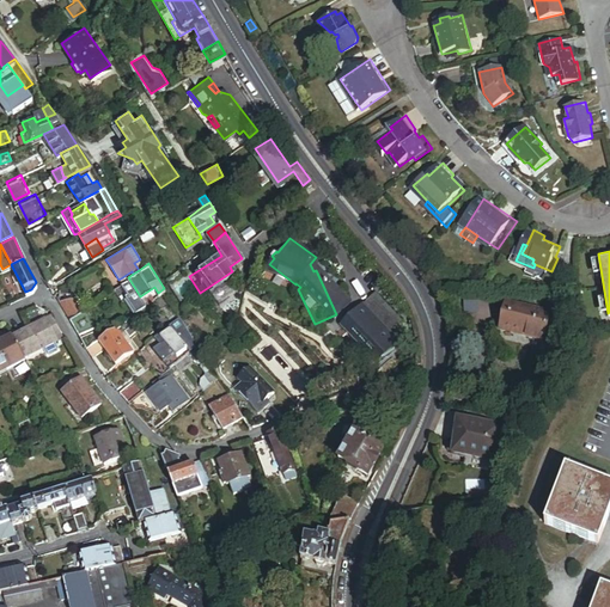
[(402,318),(376,290),(364,301),(390,329),(402,318)]
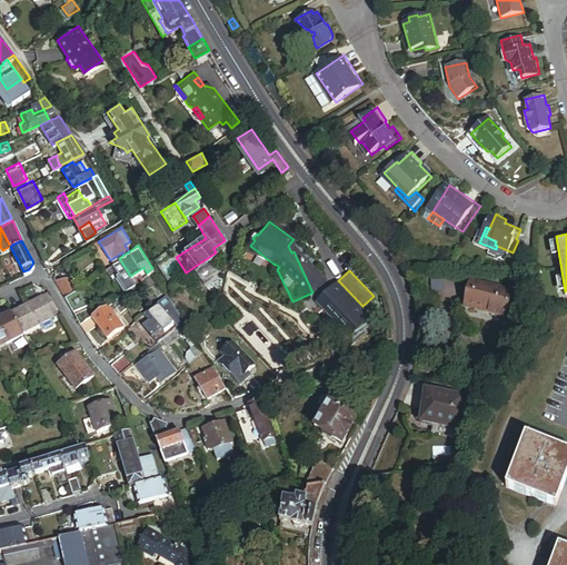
[(69,273),(53,277),(63,295),(77,286),(69,273)]
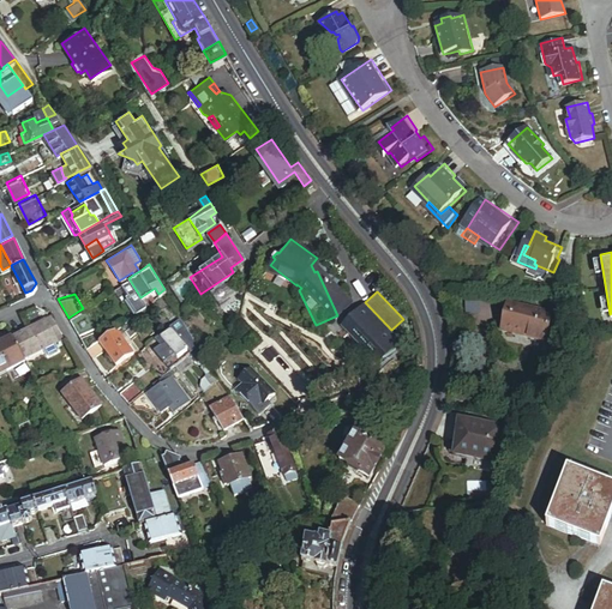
[(192,306),(197,311),(204,305),(199,300),(192,306)]
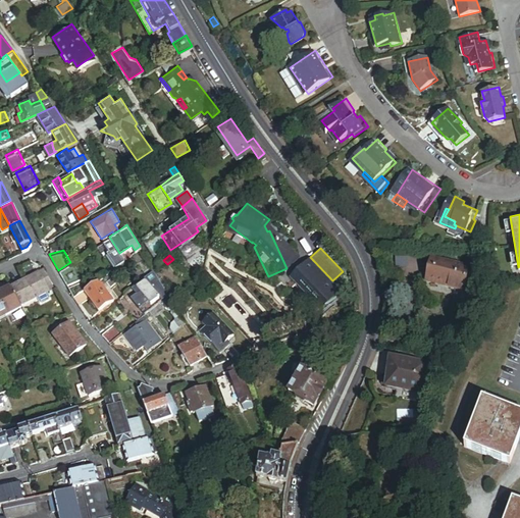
[(446,286),(464,290),(469,264),(431,257),(427,279),(446,283),(446,286)]
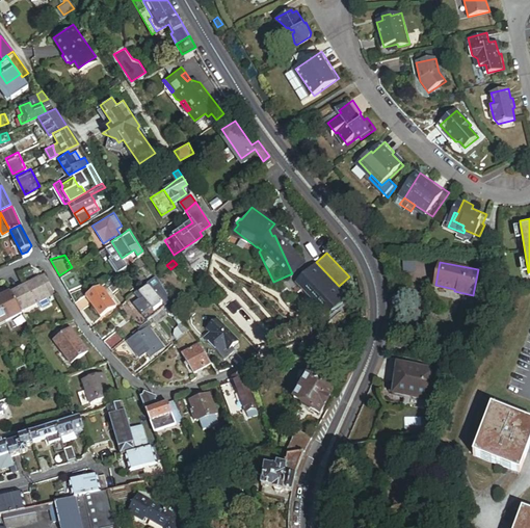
[(72,267),(59,275),(69,291),(84,281),(75,265),(72,267)]
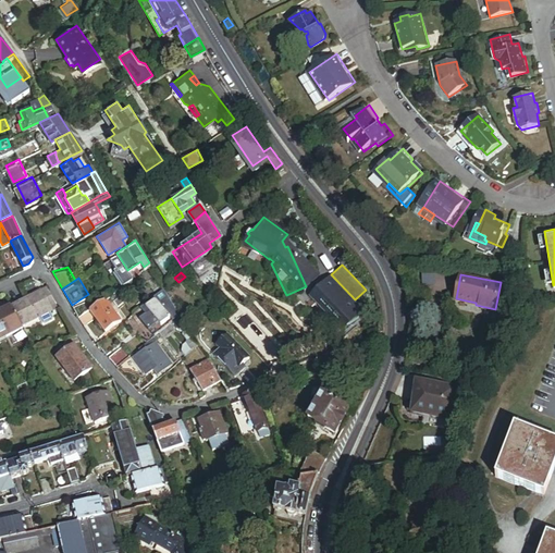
[(168,312),(172,309),(176,306),(163,285),(153,294),(155,296),(146,305),(153,315),(160,322),(170,315),(168,312)]
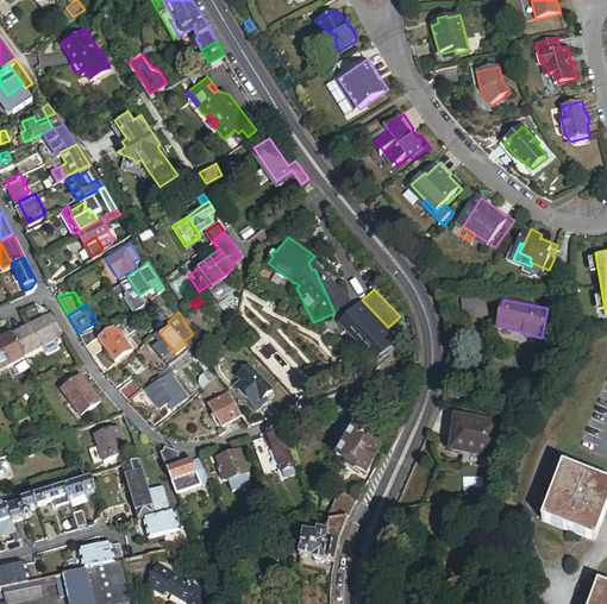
[(37,346),(55,337),(51,329),(45,319),(42,314),(11,331),(24,353),(37,346)]
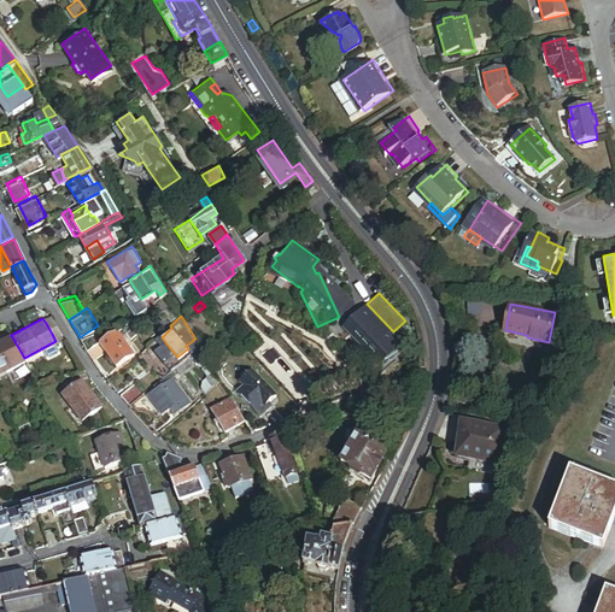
[(52,334),(58,331),(52,319),(50,321),(46,323),(52,334)]
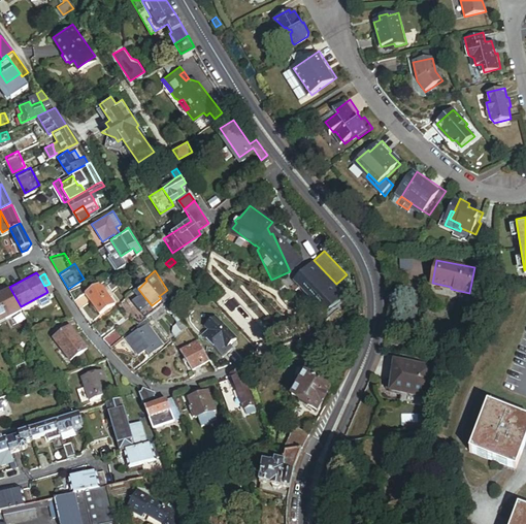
[(89,297),(98,309),(113,299),(99,280),(89,287),(77,294),(73,297),(78,304),(89,297)]
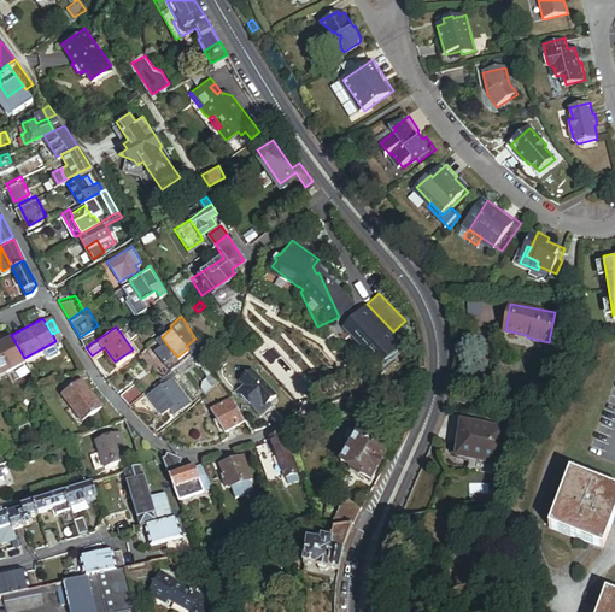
[(87,339),(91,343),(104,335),(99,329),(87,339)]
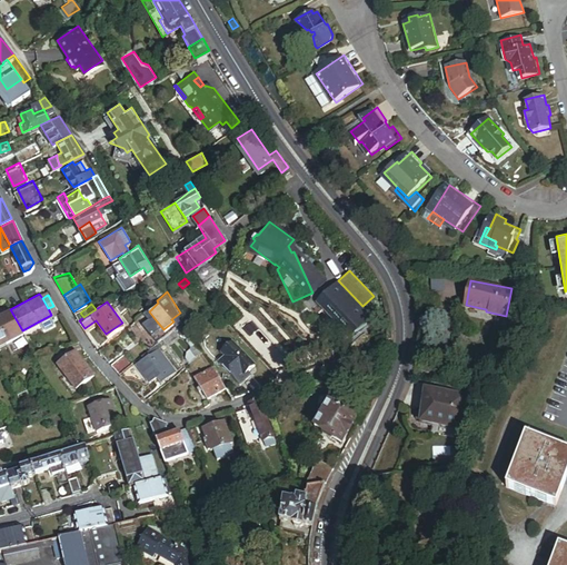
[(51,315),(57,311),(53,306),(48,308),(51,315)]
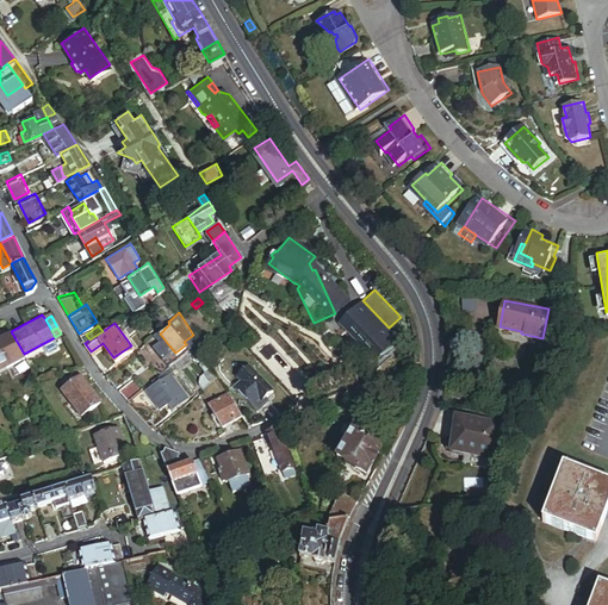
[(0,367),(24,355),(24,354),(11,331),(0,337),(0,367)]
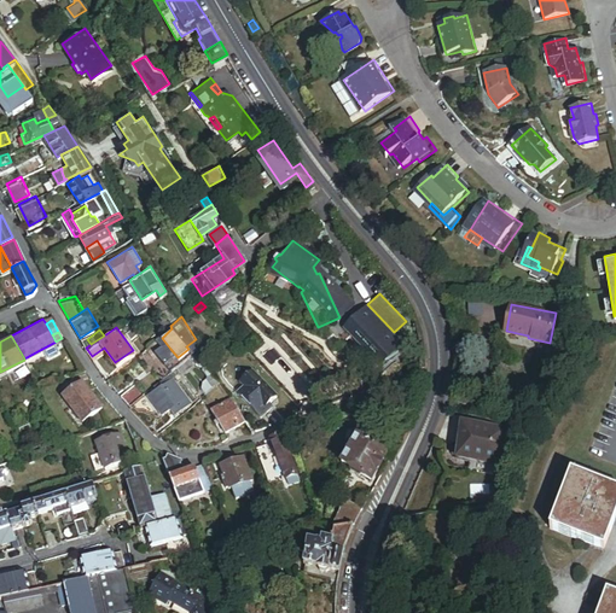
[(164,354),(170,349),(162,338),(156,343),(164,354)]
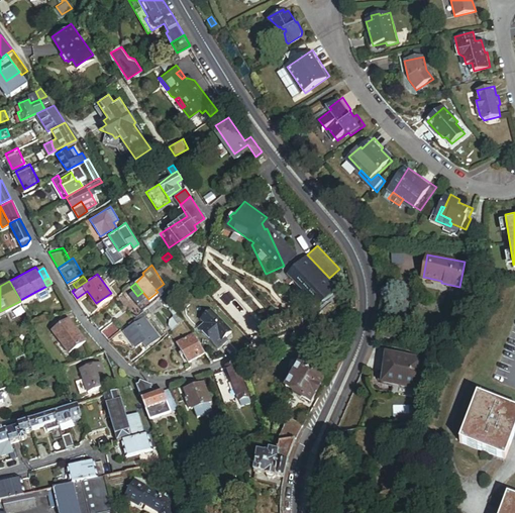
[(166,297),(170,294),(164,284),(160,287),(163,292),(166,297)]
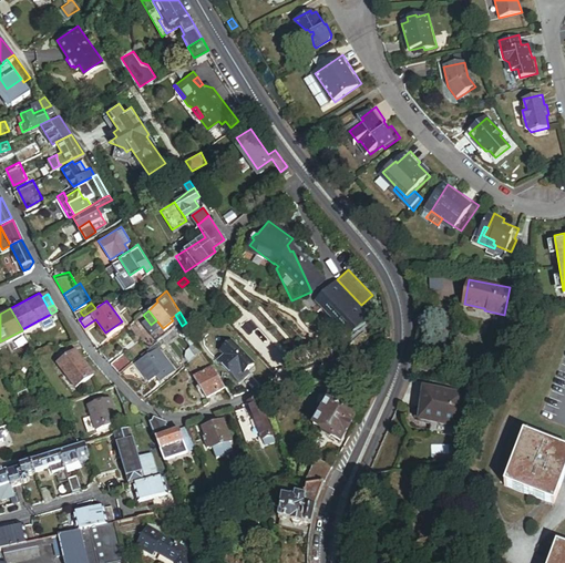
[(41,329),(53,323),(54,319),(51,314),(34,323),(38,328),(41,329)]
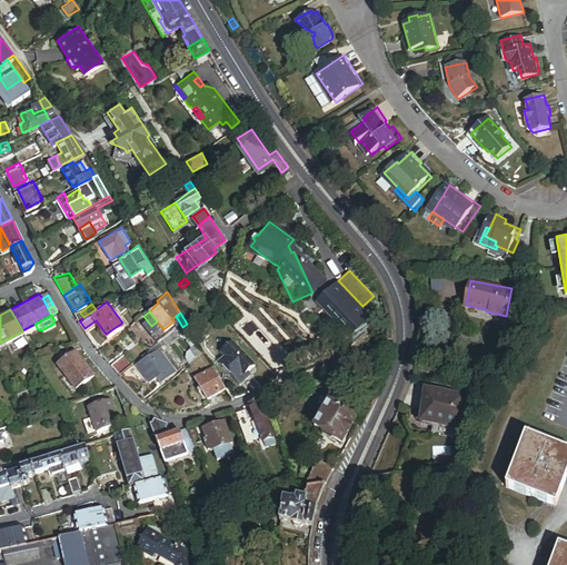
[(205,352),(187,324),(182,327),(179,329),(183,336),(186,335),(189,339),(188,342),(192,347),(191,350),(192,352),(197,357),(205,352)]
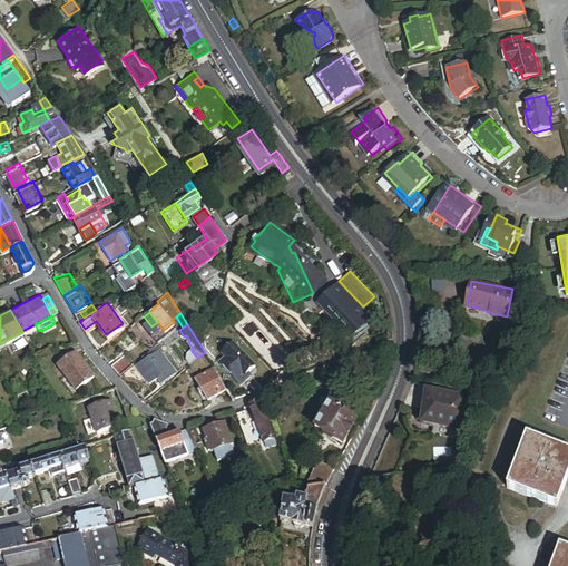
[(243,371),(251,364),(227,340),(216,352),(219,357),(214,362),(235,383),(243,377),(241,374),(243,371)]
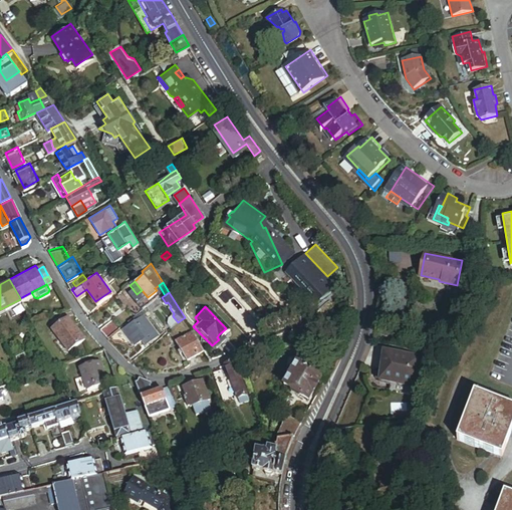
[(130,320),(131,322),(144,313),(142,311),(130,320)]
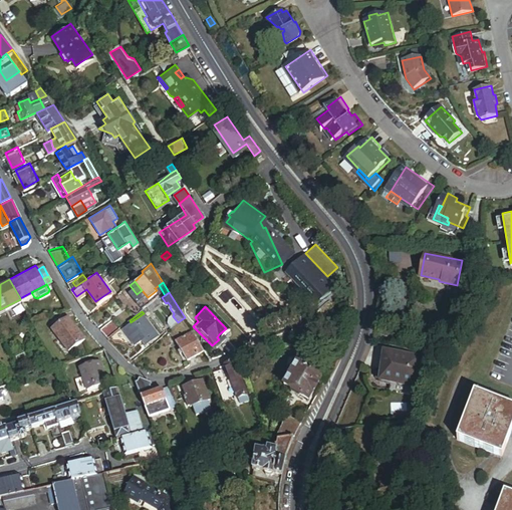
[(146,344),(159,335),(144,313),(131,322),(142,338),(146,344)]
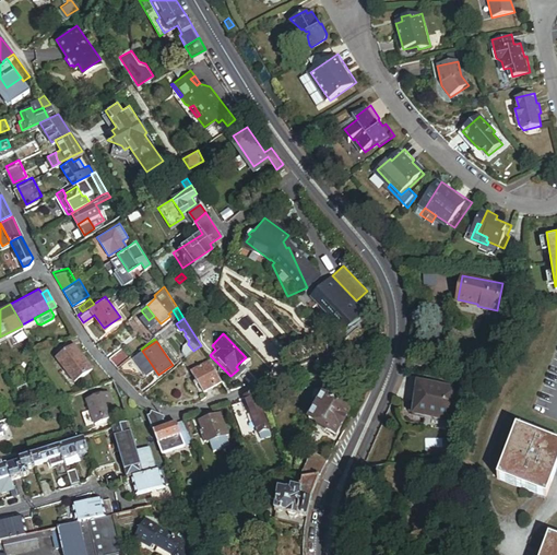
[(55,354),(73,379),(91,366),(72,342),(55,354)]
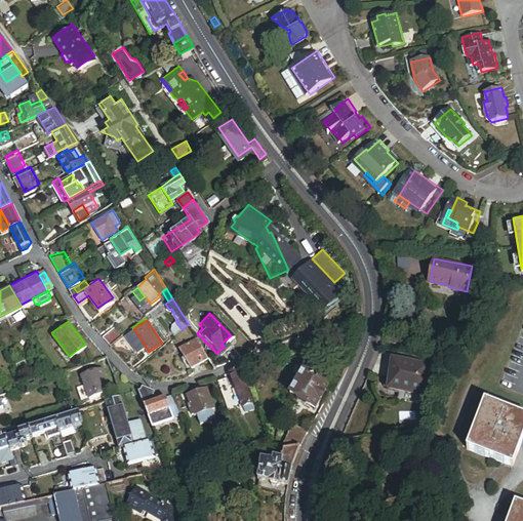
[(172,341),(191,328),(189,324),(182,329),(177,324),(170,329),(169,334),(172,341)]
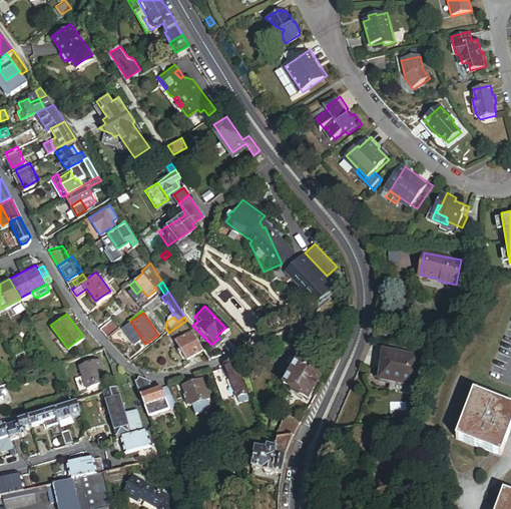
[(107,335),(118,328),(111,319),(100,327),(107,335)]
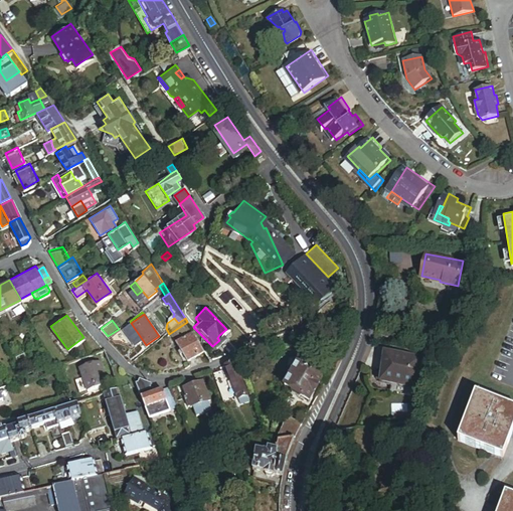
[(136,343),(142,339),(131,323),(125,328),(136,343)]
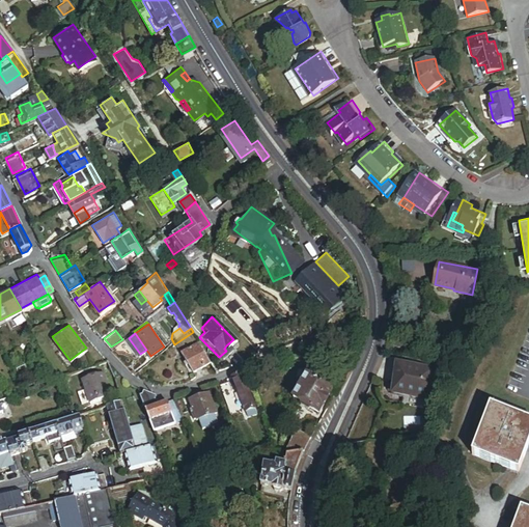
[(185,358),(201,348),(197,341),(181,353),(185,358)]
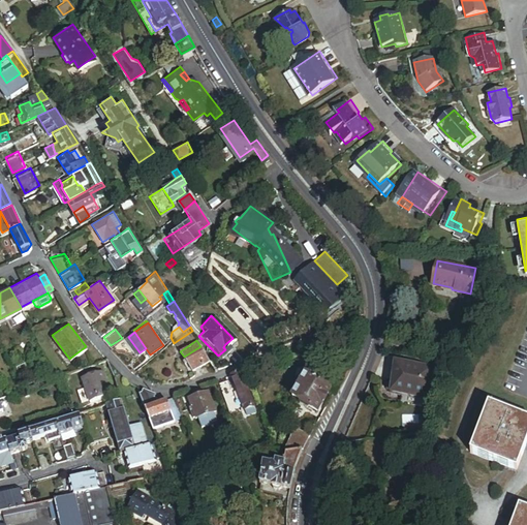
[(191,369),(208,359),(200,346),(184,357),(184,359),(186,362),(191,369)]
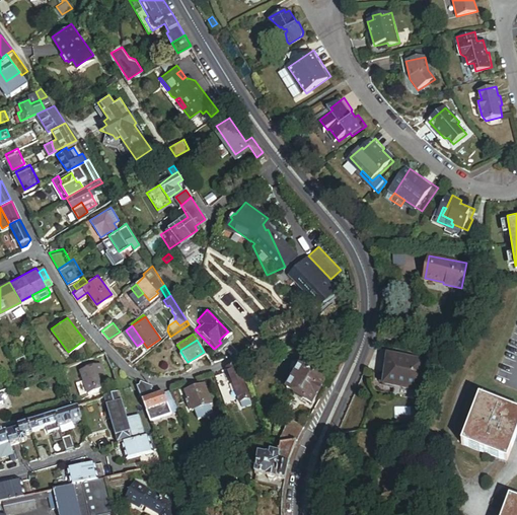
[(392,388),(419,391),(421,362),(386,359),(384,383),(392,384),(392,388)]
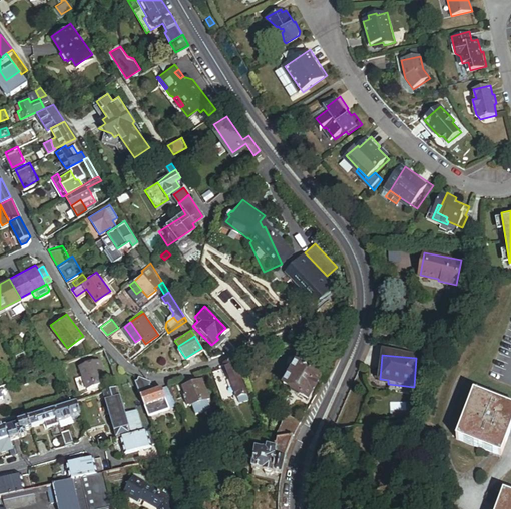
[(86,385),(106,379),(99,357),(79,364),(86,385)]
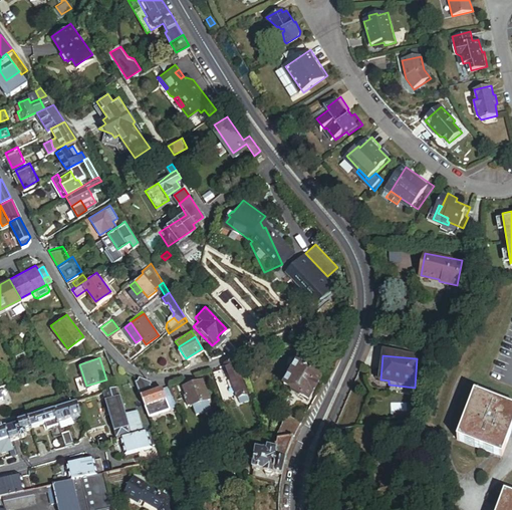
[(238,400),(248,397),(233,358),(223,362),(226,370),(224,371),(225,374),(228,373),(238,400)]
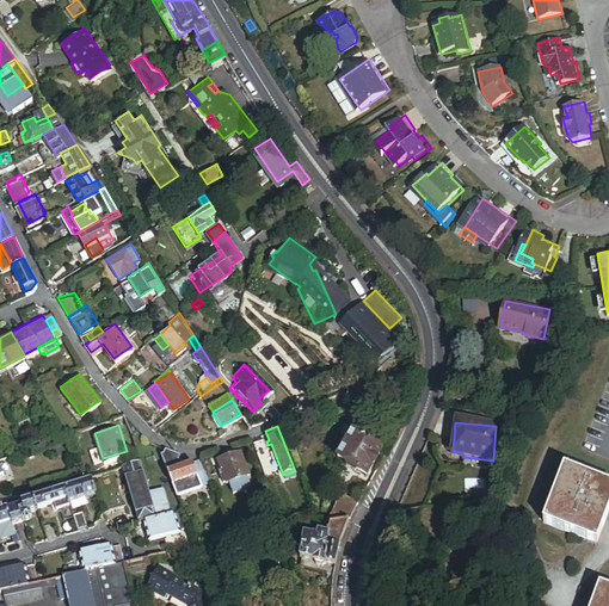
[(364,471),(380,445),(351,428),(336,455),(345,461),(344,464),(354,469),(355,467),(364,471)]
